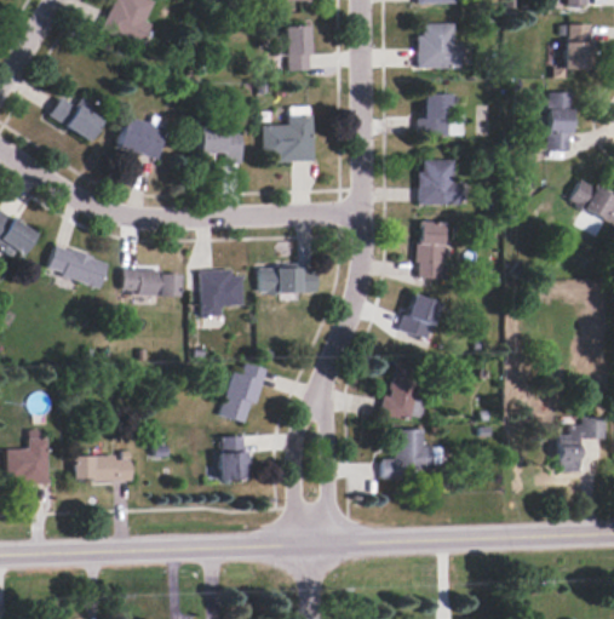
[(116,0),(104,29),(139,45),(150,21),(145,18),(153,0),(116,0)]
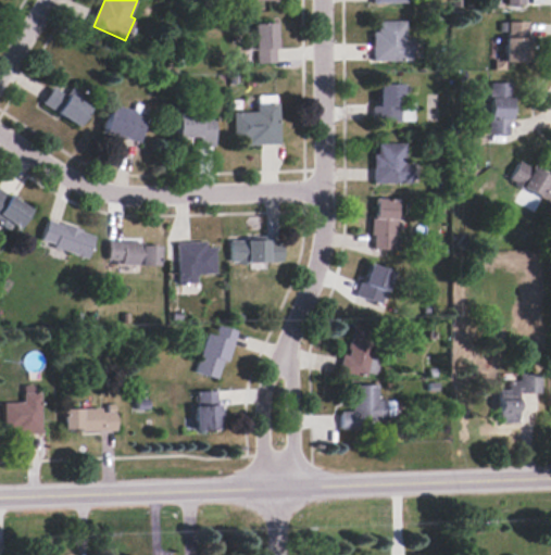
[(410,21),(377,21),(377,61),(415,61),(416,39),(410,39),(410,21)]
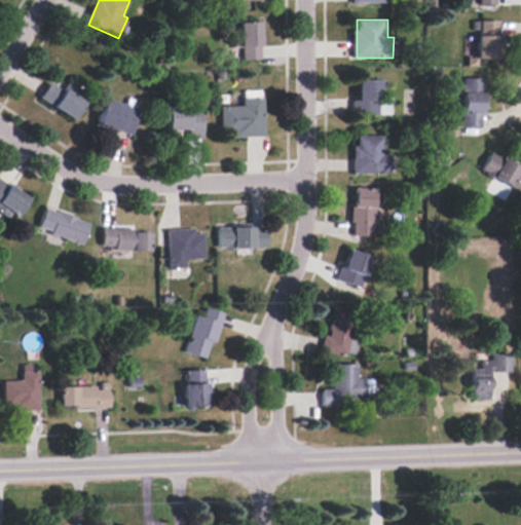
[(483,60),(504,60),(505,22),(482,21),(481,36),(473,36),(472,66),(483,66),(483,60)]
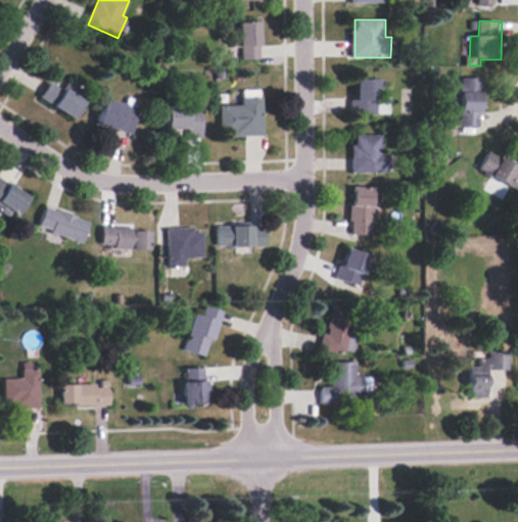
[(262,22),(242,22),(242,59),(262,59),(262,22)]
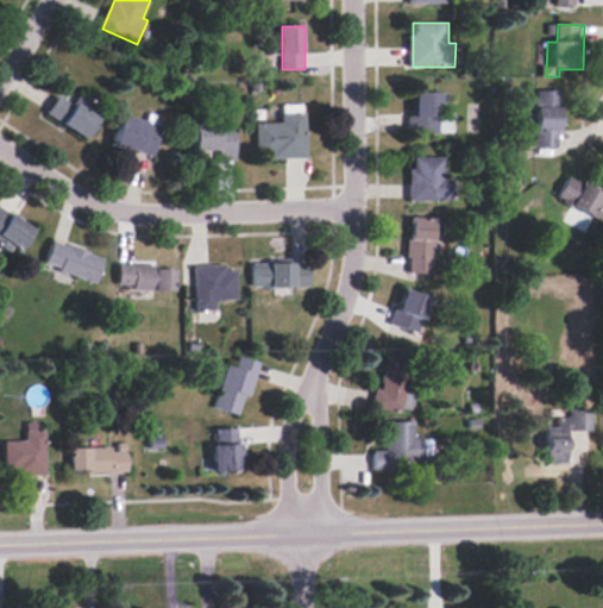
[(458,132),(458,117),(445,117),(445,92),(415,92),(416,133),(458,132)]
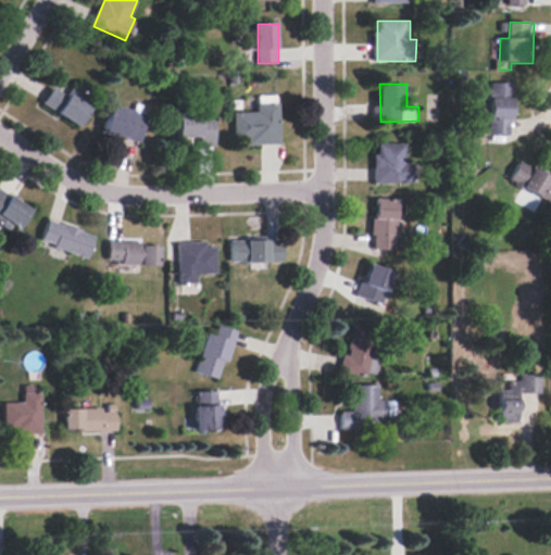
[(493,135),(515,135),(515,84),(493,84),(493,135)]
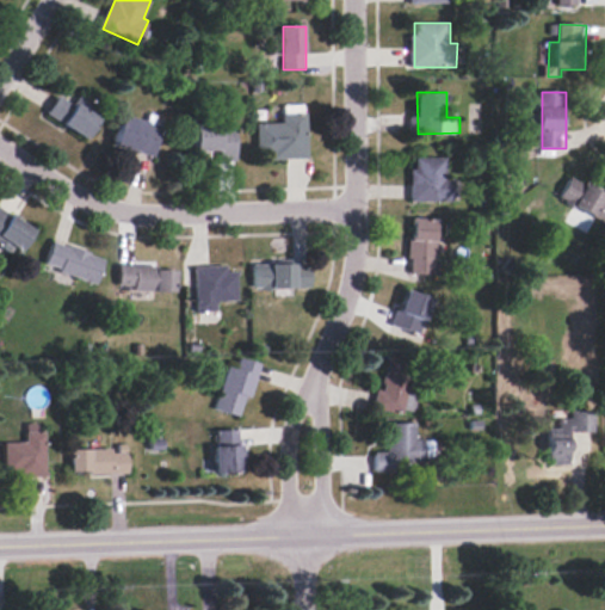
[(50,116),(90,140),(103,118),(62,96),(50,116)]
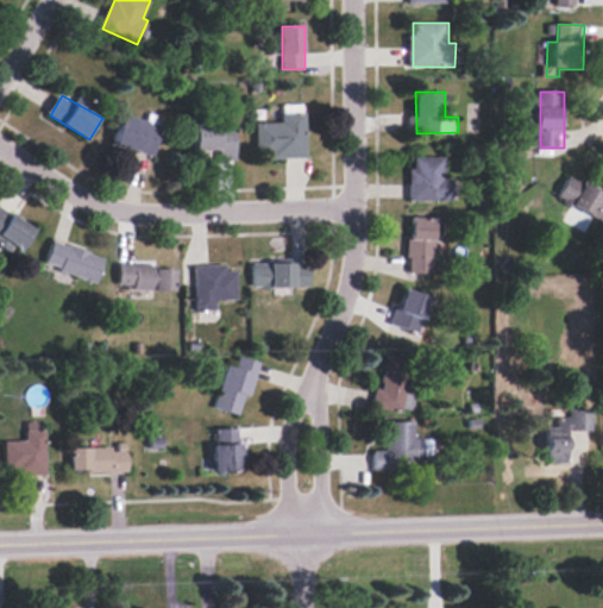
[(259,124),(261,160),(308,158),(307,105),(284,106),(286,123),(259,124)]
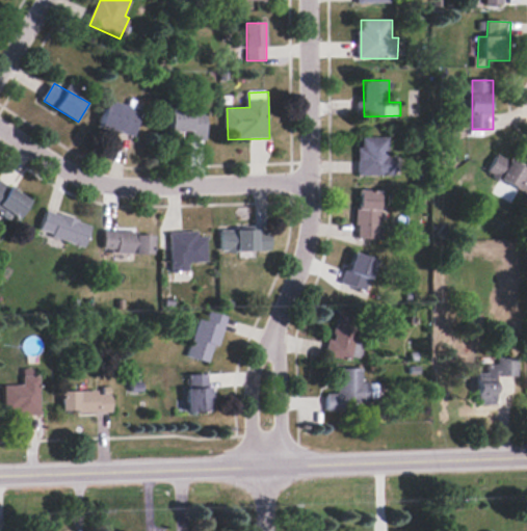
[(102,129),(137,137),(143,109),(108,101),(102,129)]
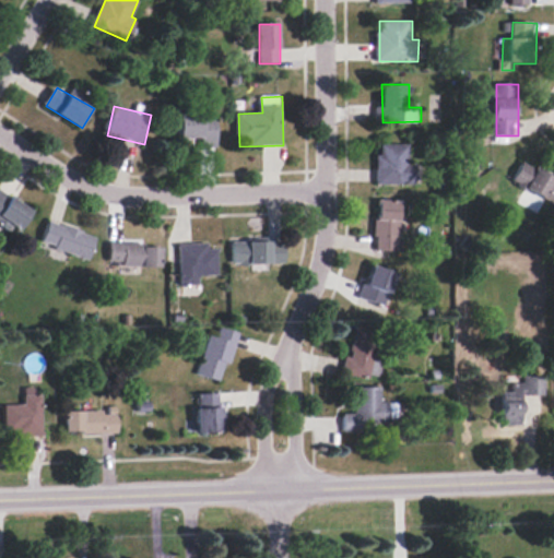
[(203,147),(217,147),(217,114),(181,114),(181,139),(203,139),(203,147)]
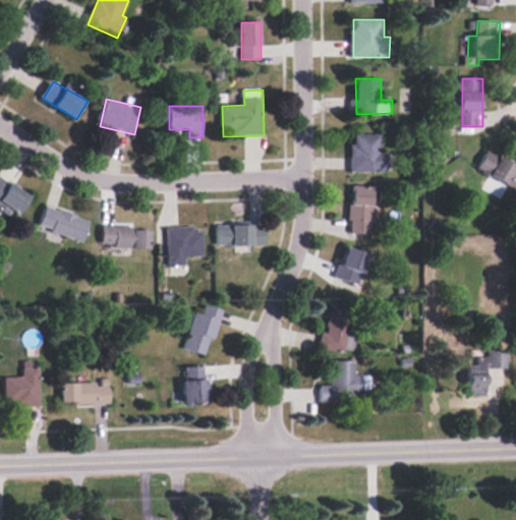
[(354,172),(390,171),(390,153),(384,153),(384,134),(353,134),(354,172)]
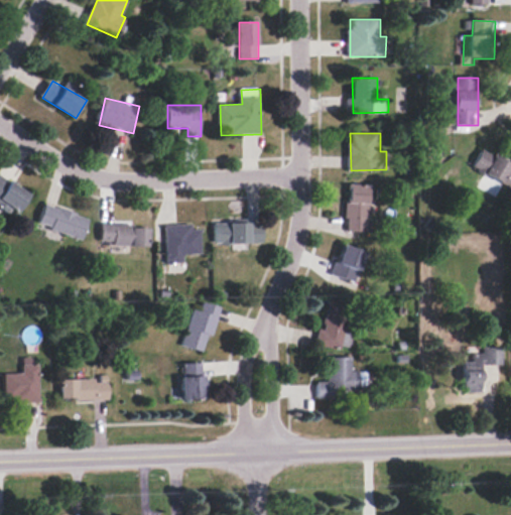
[(510,163),(485,150),(475,168),(510,187),(510,163)]
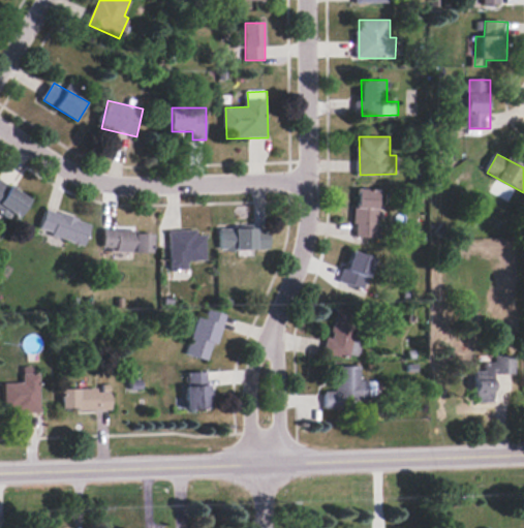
[(0,212),(19,222),(32,197),(0,180),(0,212)]
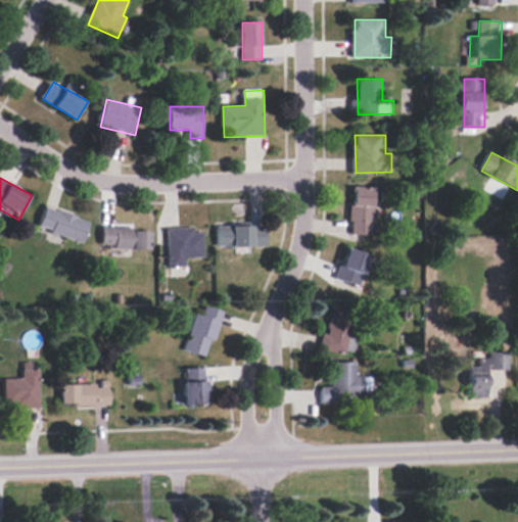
[(355,235),(377,235),(377,188),(355,188),(355,235)]
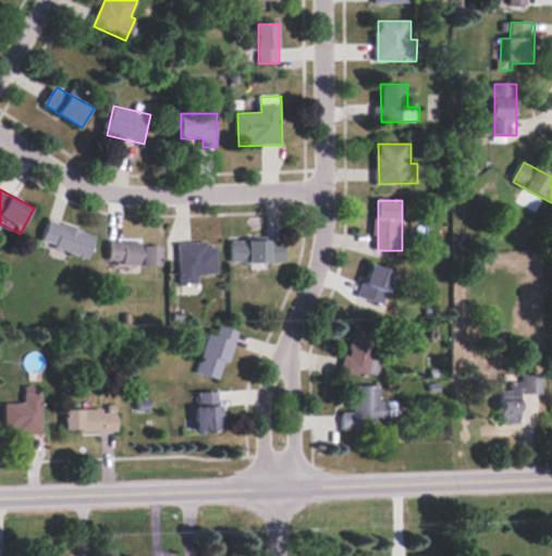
[(92,258),(99,235),(51,221),(45,244),(92,258)]
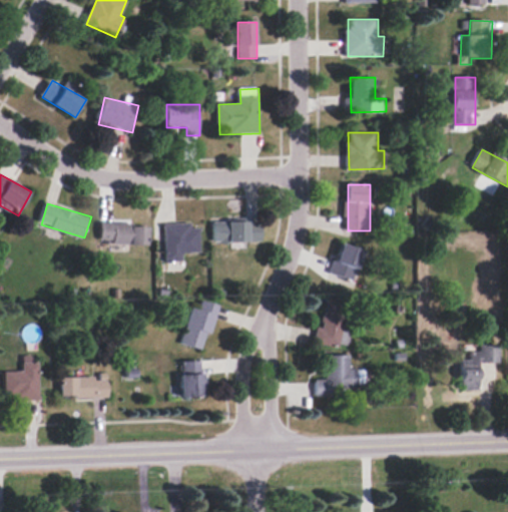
[(215,242),(263,242),(263,221),(215,221),(215,242)]
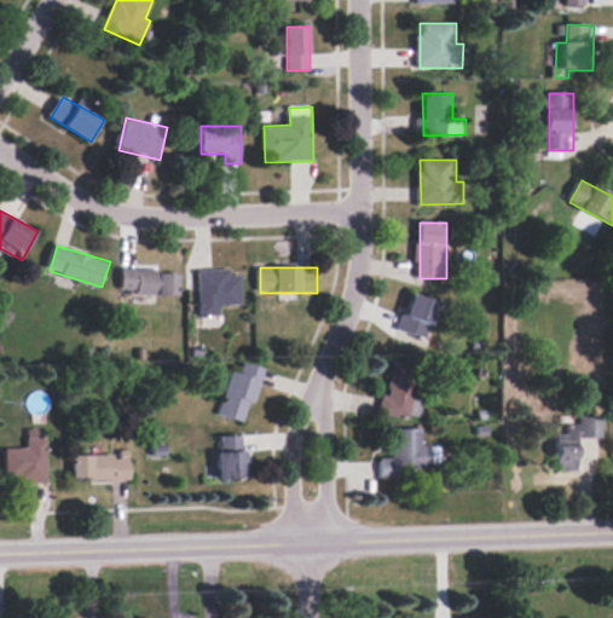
[(181,270),(125,269),(123,294),(181,295),(181,270)]
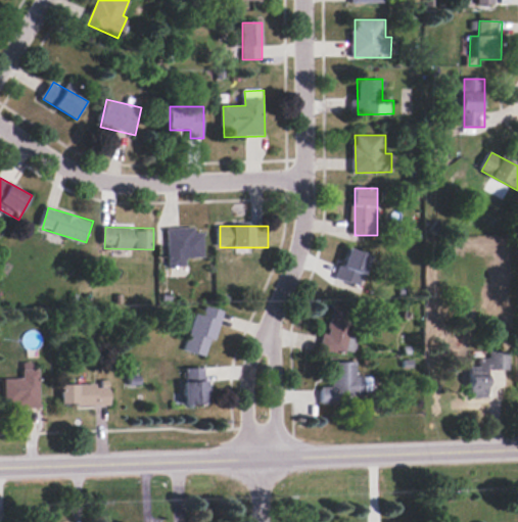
[(189,265),(189,259),(205,258),(205,228),(171,228),(172,266),(189,265)]
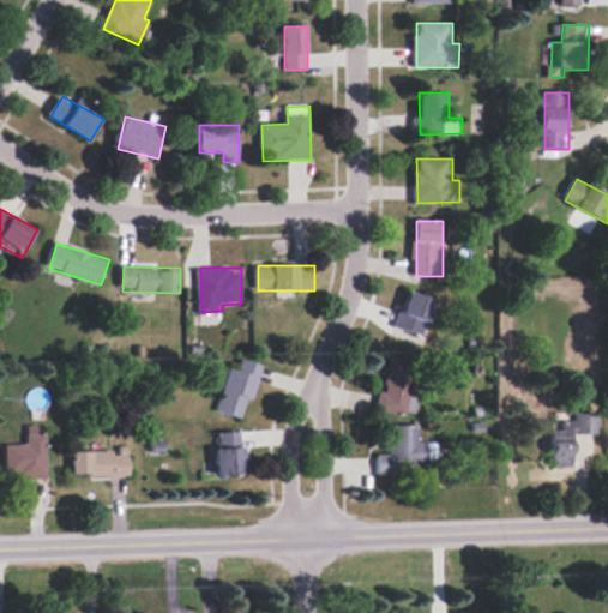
[(437,300),(410,292),(399,329),(426,336),(437,300)]
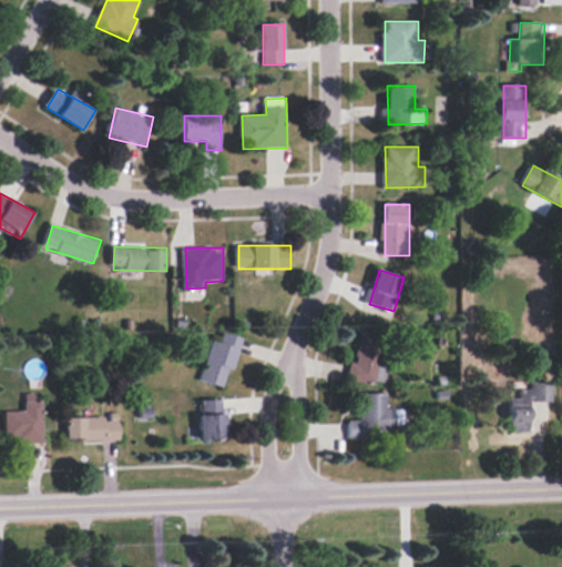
[(214,341),(203,382),(228,387),(242,337),(224,332),(222,342),(214,341)]
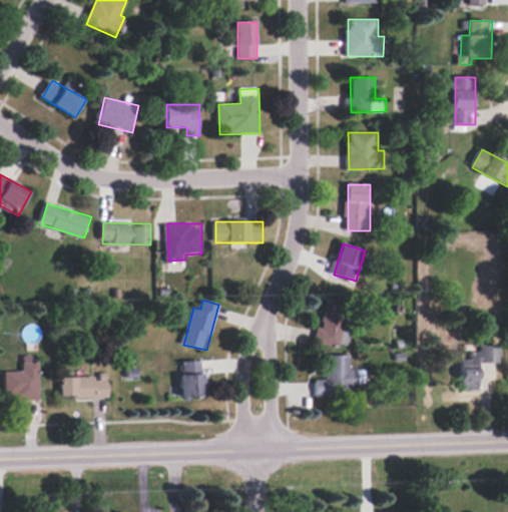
[(319,328),(317,343),(344,347),(351,305),(328,301),(323,329),(319,328)]
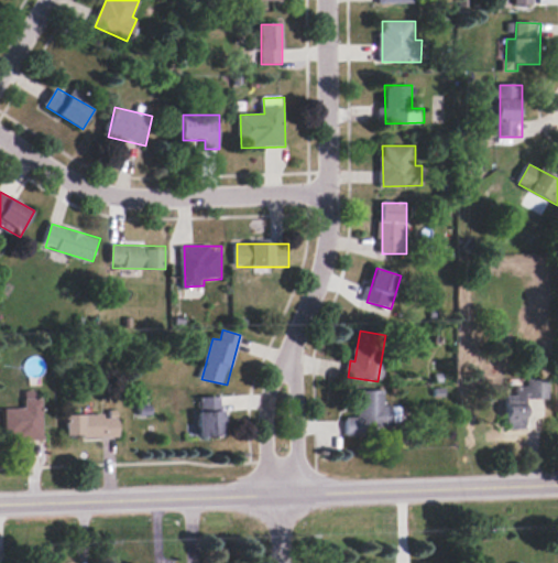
[(509,397),(509,431),(527,431),(527,400),(550,400),(550,380),(529,380),(529,388),(518,388),(518,397),(509,397)]
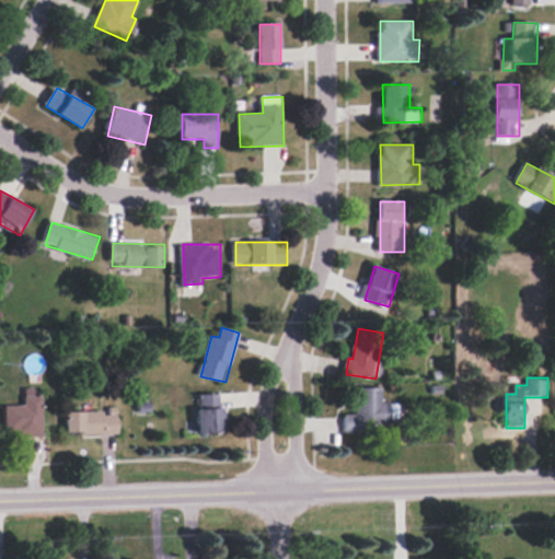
[(346,416),(346,431),(392,431),(391,419),(401,419),(401,405),(384,405),(383,388),(359,388),(359,415),(346,416)]
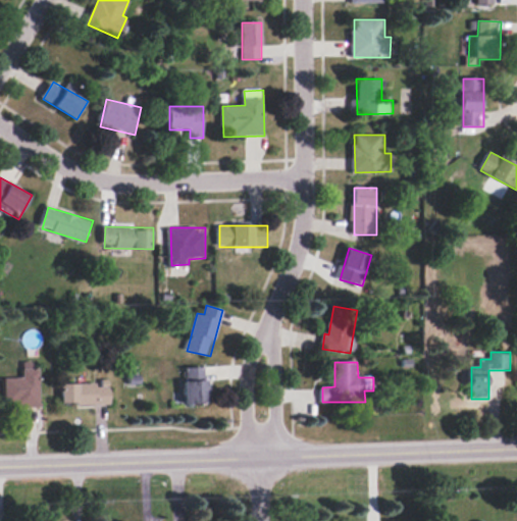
[(185,366),(186,379),(183,379),(184,391),(174,392),(175,404),(207,401),(205,364),(185,366)]
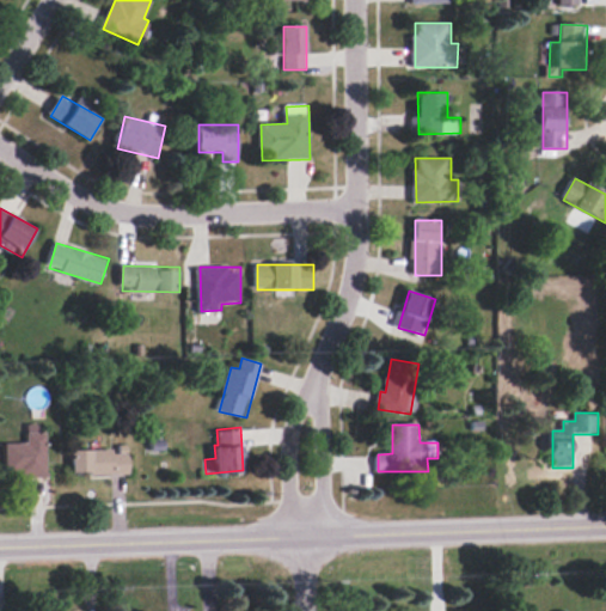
[(5,441),(7,478),(47,476),(44,429),(23,431),(24,441),(5,441)]
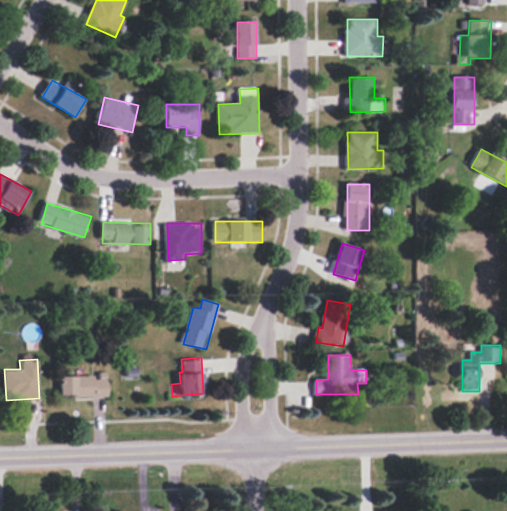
[(60,375),(61,394),(75,393),(75,396),(107,395),(106,378),(95,378),(95,374),(60,375)]
